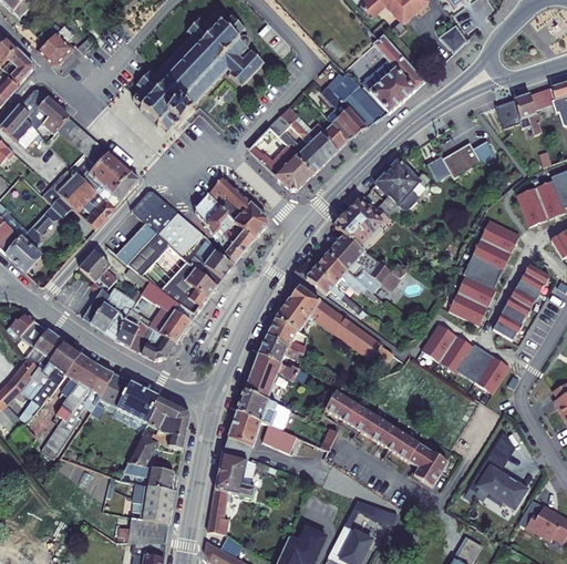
[(0,0),(11,12),(13,11),(19,17),(35,1),(34,0),(0,0)]
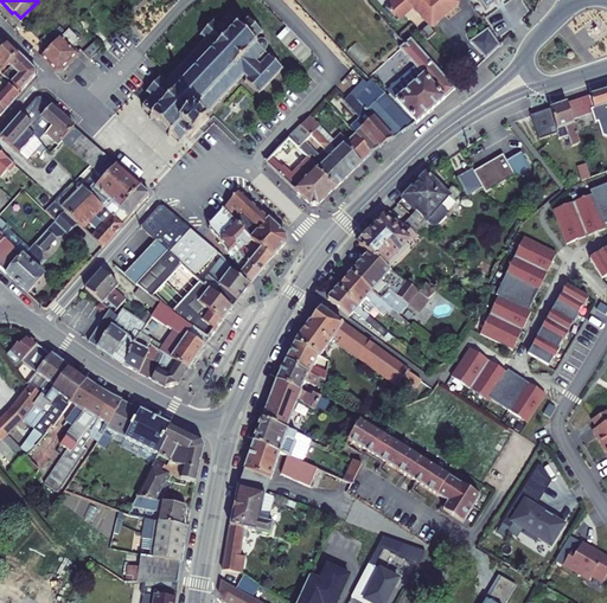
[(420,31),(427,38),(435,31),(430,26),(439,19),(434,14),(440,10),(445,14),(458,1),(457,0),(391,0),(385,7),(394,15),(395,14),(398,18),(411,6),(427,24),(420,31)]
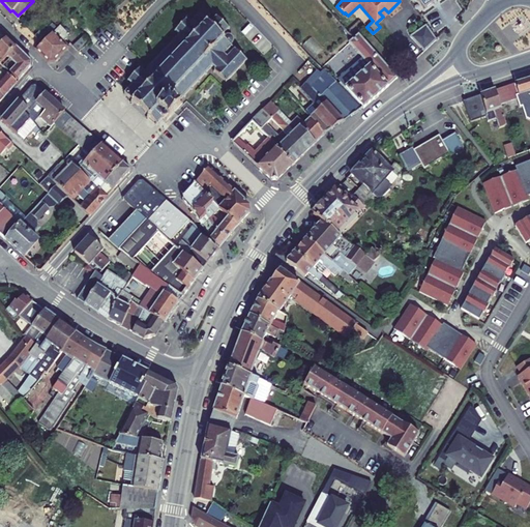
[(154,121),(156,122),(157,122),(158,122),(159,121),(158,119),(162,116),(166,119),(183,100),(180,97),(183,94),(184,95),(186,93),(185,92),(190,86),(192,87),(194,85),(193,84),(198,79),(199,80),(201,78),(200,77),(204,71),(206,72),(208,70),(207,69),(212,64),(215,67),(213,67),(213,70),(215,70),(225,79),(225,80),(228,80),(228,79),(245,60),(247,60),(247,57),(245,57),(231,44),(233,40),(233,37),(232,34),(229,33),(225,33),(224,32),(227,27),(229,27),(229,24),(227,24),(218,16),(219,15),(217,12),(216,13),(215,12),(214,15),(215,16),(211,20),(209,19),(210,15),(209,12),(206,10),(203,10),(201,11),(200,10),(198,12),(199,13),(193,20),(189,18),(189,16),(187,16),(186,18),(177,27),(176,27),(176,29),(177,29),(180,32),(175,38),(174,37),(173,39),(173,40),(168,46),(167,45),(165,47),(166,48),(160,53),(159,53),(157,54),(158,55),(153,61),(152,60),(150,62),(151,63),(145,68),(143,66),(143,64),(140,64),(140,65),(129,76),(127,76),(127,78),(129,79),(133,82),(126,89),(124,88),(123,89),(124,90),(123,91),(125,93),(126,92),(133,97),(130,99),(133,101),(135,99),(148,113),(146,115),(148,116),(150,115),(155,120),(154,121)]
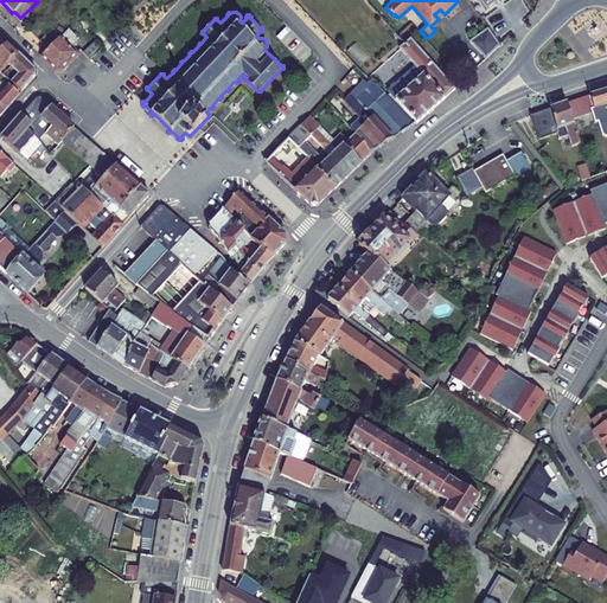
[(55,42),(42,53),(56,68),(61,68),(78,50),(72,44),(78,39),(77,32),(71,26),(55,42)]
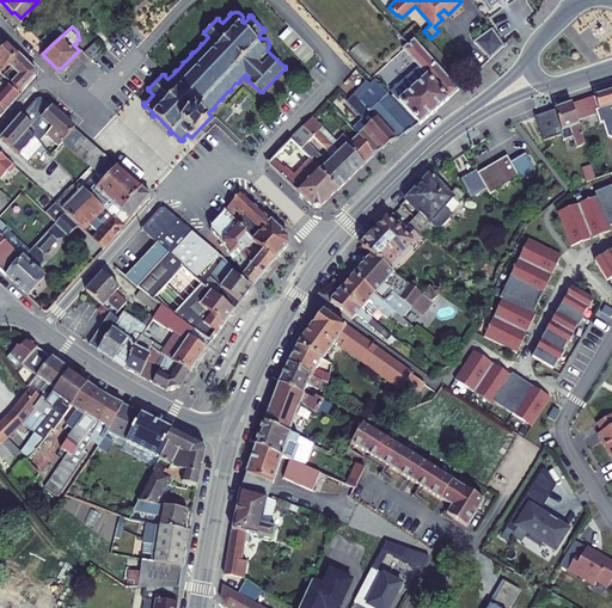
[(490,57),(506,43),(493,26),(473,41),(490,57)]
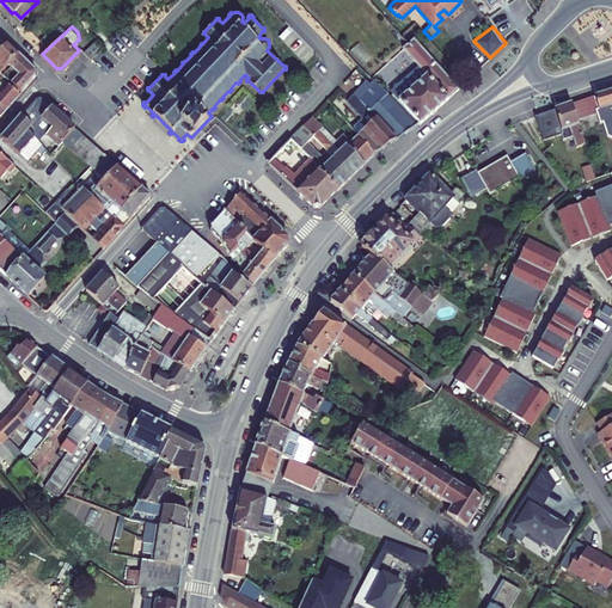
[(18,51),(0,34),(0,71),(1,71),(18,51)]
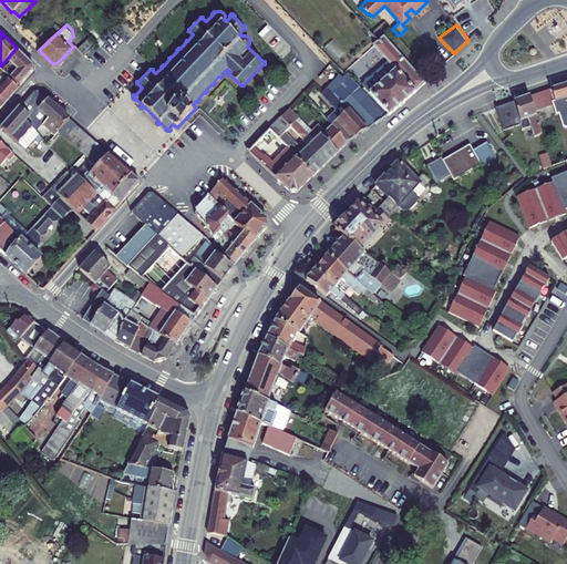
[(42,31),(31,42),(39,50),(51,39),(42,31)]
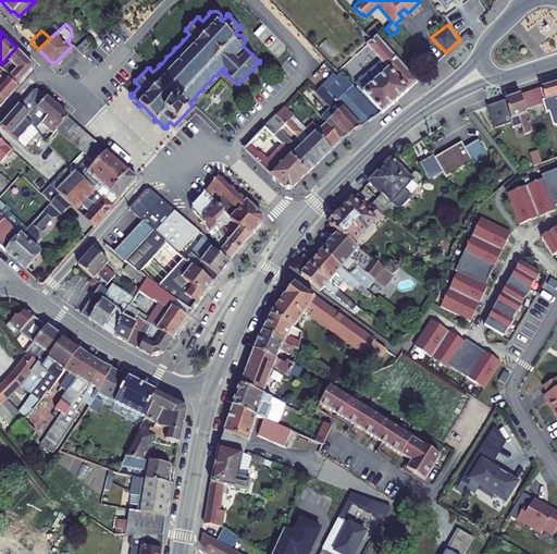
[(333,64),(345,57),(332,34),(320,41),(333,64)]
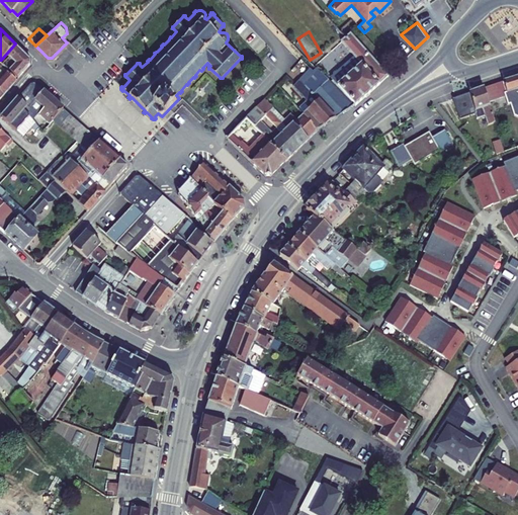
[(351,31),(345,36),(340,39),(355,56),(361,63),(357,67),(351,60),(350,59),(331,77),(355,104),(390,74),(351,31)]
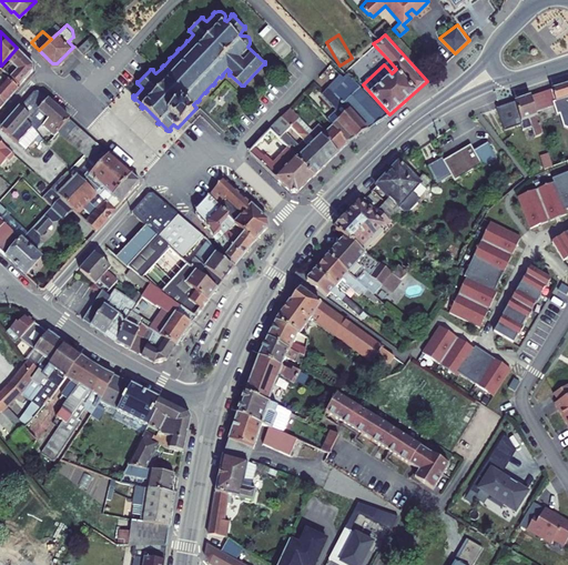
[(84,54),(98,42),(91,37),(78,49),(84,54)]
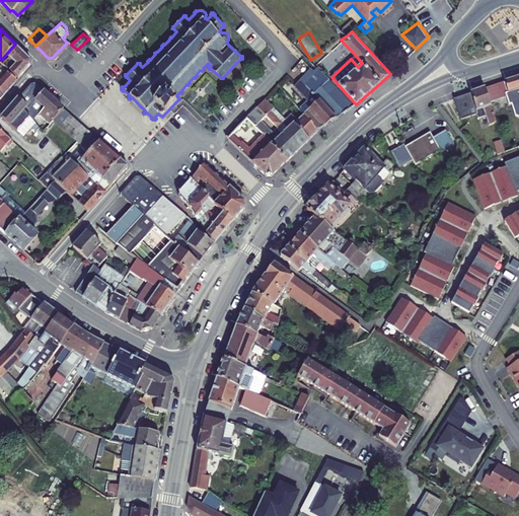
[(30,59),(15,44),(1,60),(4,64),(9,69),(18,76),(29,63),(30,59)]
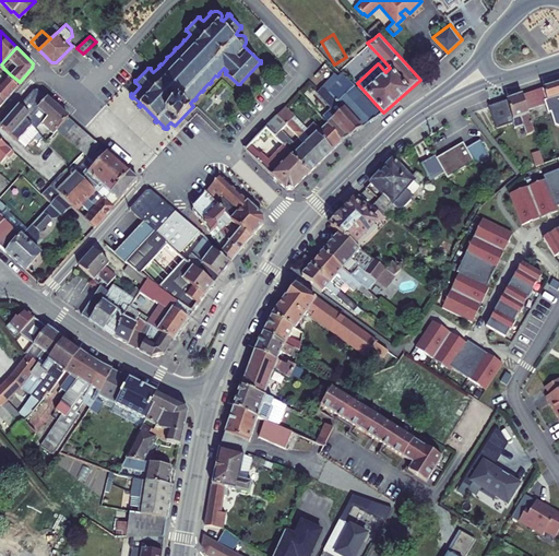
[(390,68),(383,60),(379,64),(385,72),(390,68)]
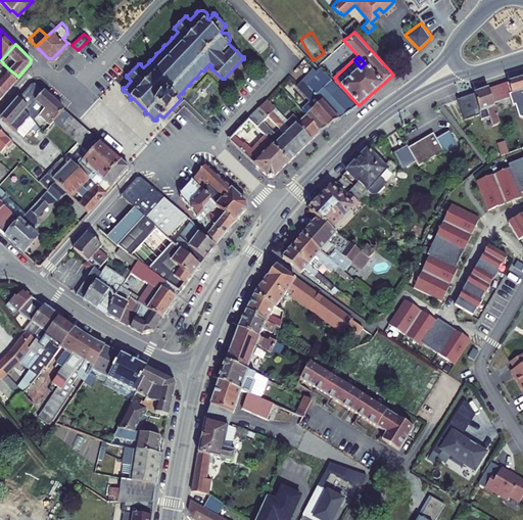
[(308,100),(300,107),(305,113),(321,130),(348,111),(329,93),(338,86),(319,66),(316,69),(313,67),(295,85),(299,89),(301,91),(308,98),(308,100)]
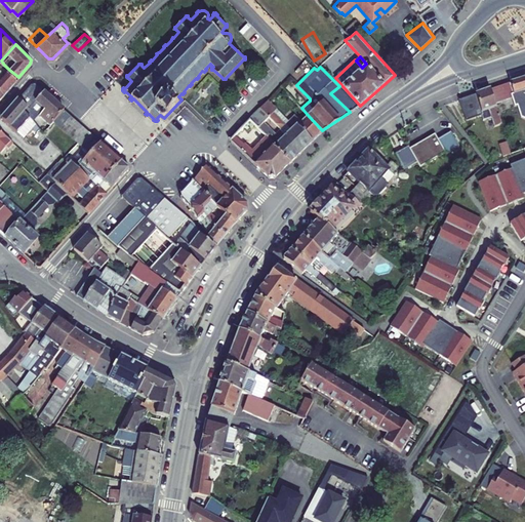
[(0,90),(4,93),(16,79),(7,71),(1,78),(0,77),(0,90)]
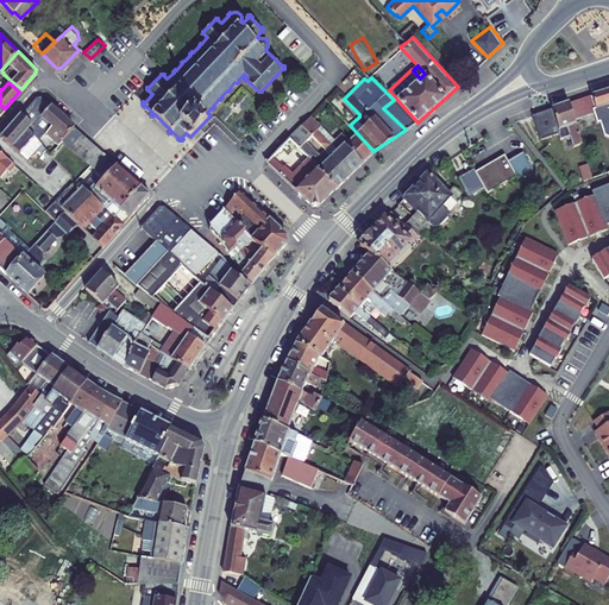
[(608,87),(596,92),(569,101),(572,111),(586,106),(589,113),(604,108),(608,125),(608,124),(608,87)]
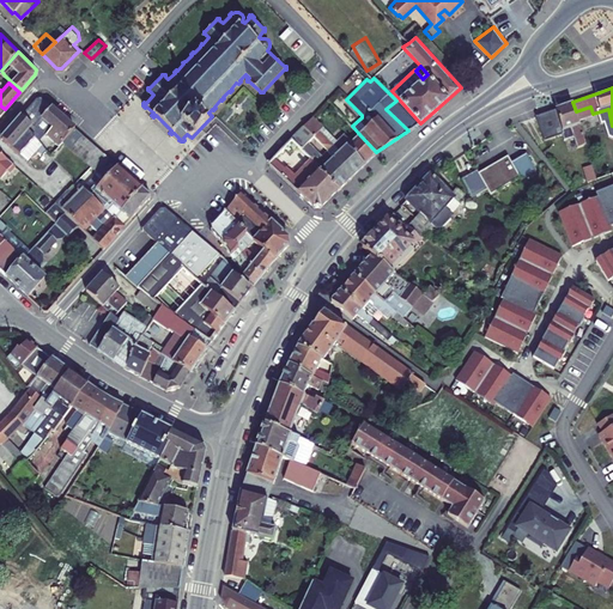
[(36,96),(20,114),(31,123),(28,128),(38,139),(46,132),(59,144),(62,140),(74,126),(41,96),(36,96)]
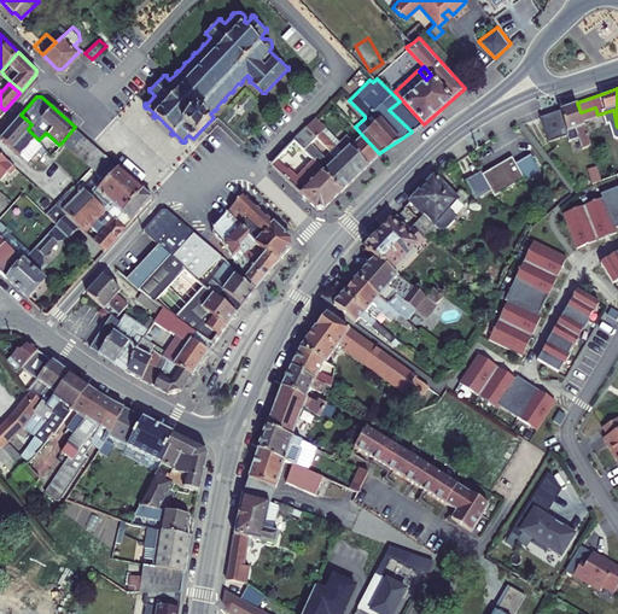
[(412,132),(421,123),(400,101),(389,110),(412,132)]
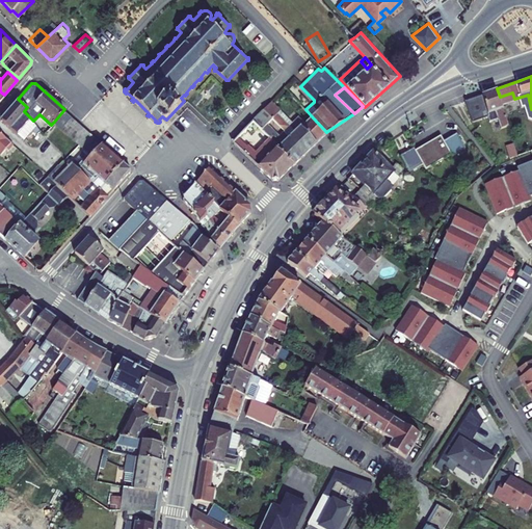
[(500,97),(497,88),(482,93),(487,111),(488,114),(490,120),(498,116),(501,126),(508,124),(500,97)]
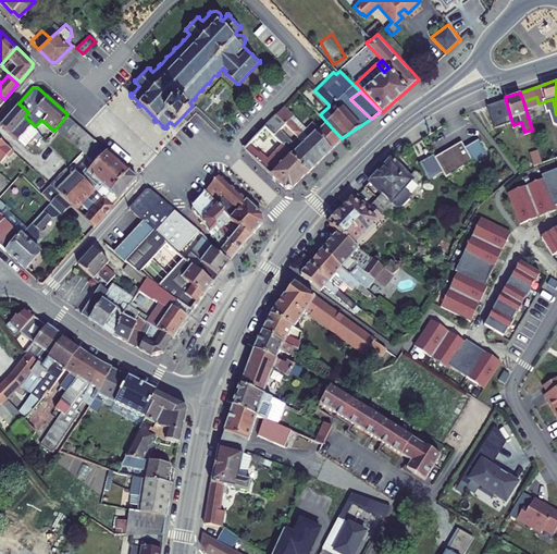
[(510,117),(505,97),(486,103),(494,125),(511,120),(510,117)]
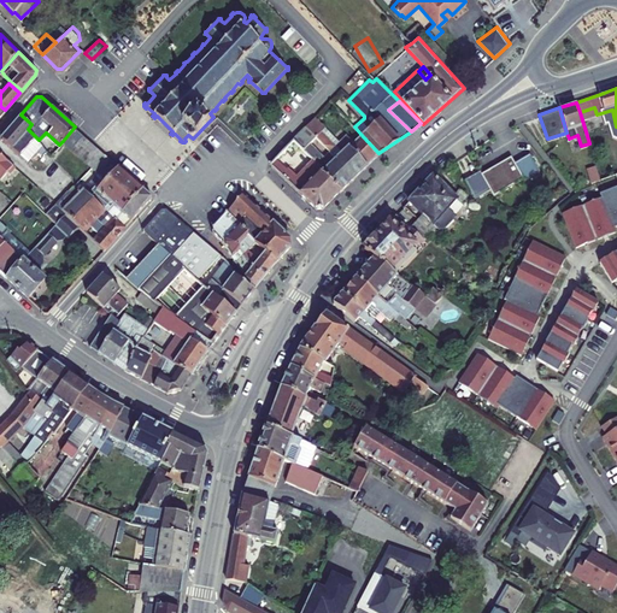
[(21,115),(0,139),(27,160),(37,149),(42,153),(46,151),(39,140),(28,129),(31,124),(21,115)]
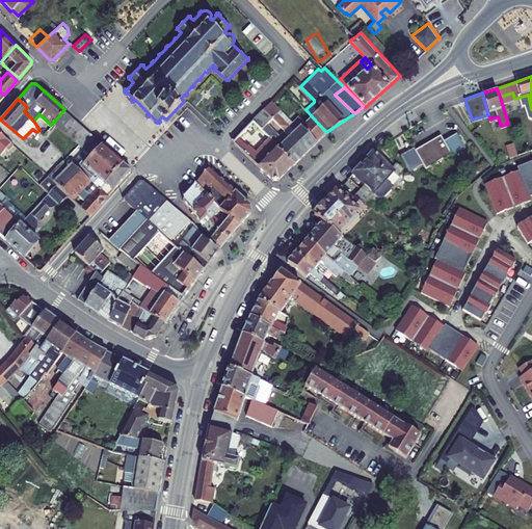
[(281,109),(271,99),(263,108),(271,117),(283,130),(304,153),(326,132),(311,115),(304,122),(298,114),(292,121),(289,124),(276,112),(281,109)]
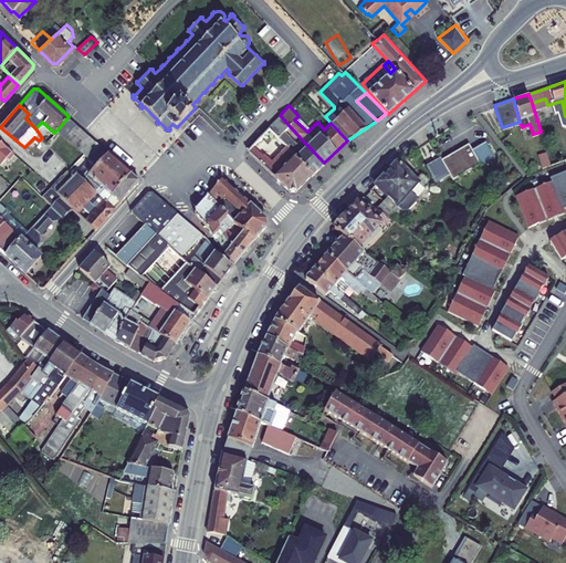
[(312,174),(324,163),(301,138),(296,143),(284,129),(289,125),(280,115),(269,126),(291,149),(293,155),(312,174)]
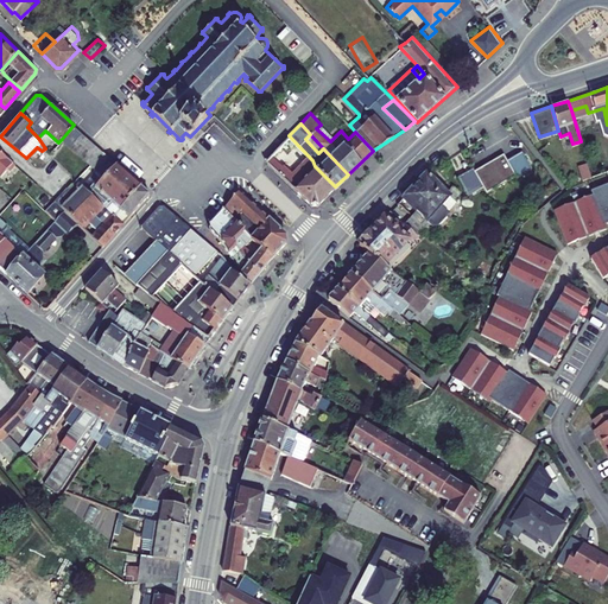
[(82,132),(74,125),(62,139),(70,146),(82,132)]
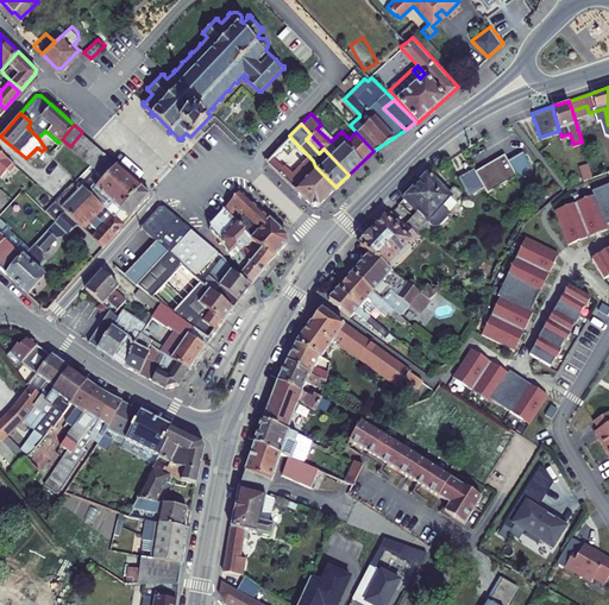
[(331,142),(334,138),(321,125),(316,128),(331,142)]
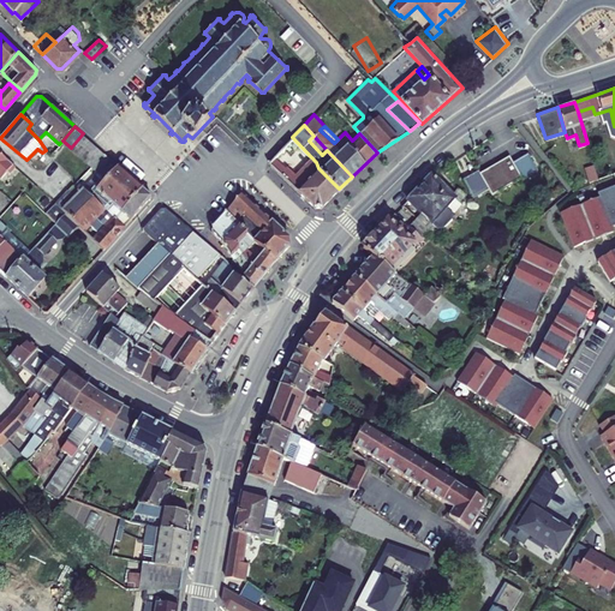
[(89,139),(83,133),(71,148),(77,153),(89,139)]
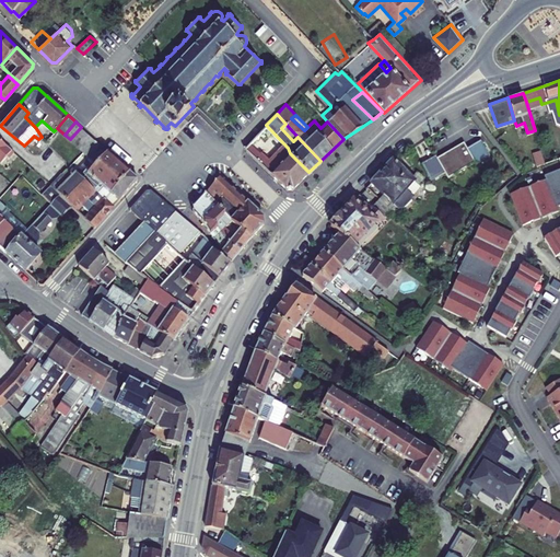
[(266,125),(257,135),(264,141),(266,139),(279,152),(284,151),(288,148),(266,125)]
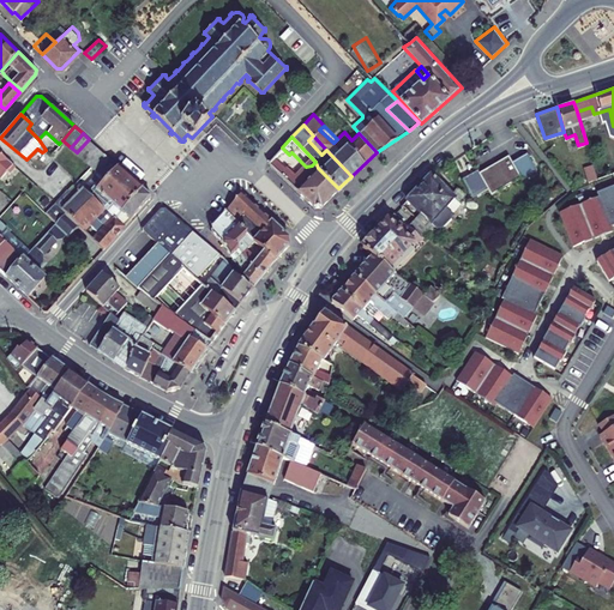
[(103,151),(96,145),(84,158),(91,164),(103,151)]
